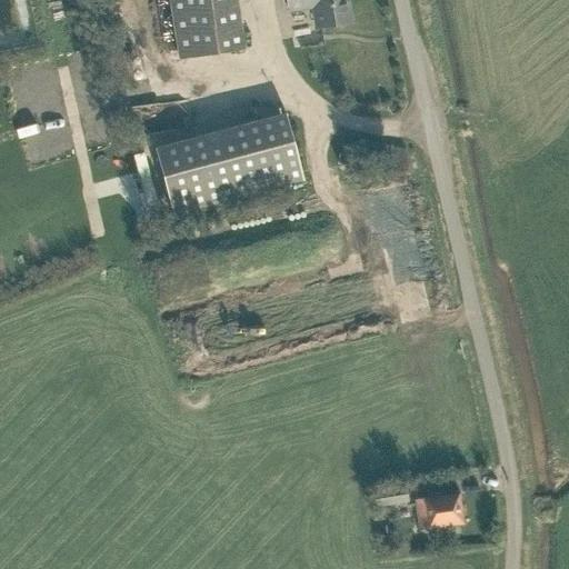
[(168,0),(178,59),(245,50),(237,0),(168,0)]
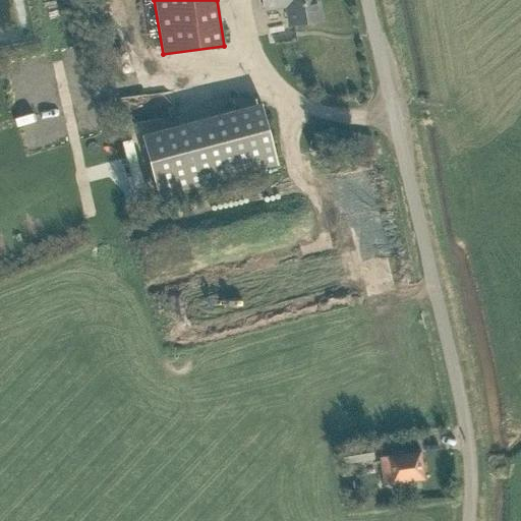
[(317,0),(263,0),(265,11),(287,8),(290,26),(321,22),(317,0)]
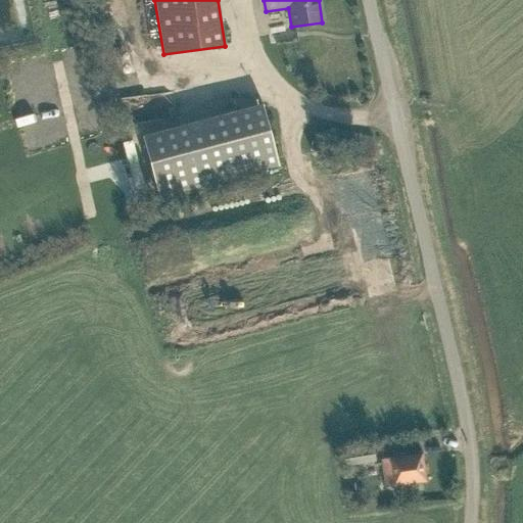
[(158,197),(279,165),(263,103),(142,135),(158,197)]
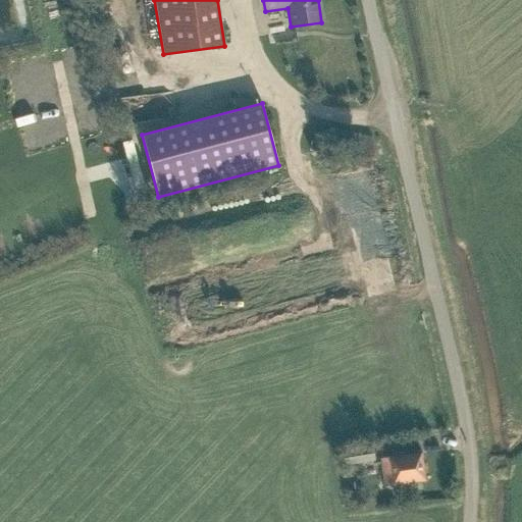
[(390,456),(381,457),(386,484),(401,482),(402,489),(411,488),(409,481),(425,478),(422,452),(390,457),(390,456)]
